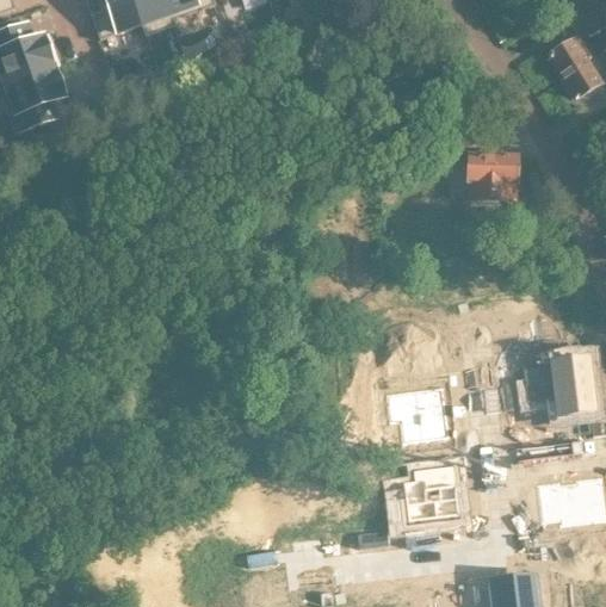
[(0,0),(0,13),(17,8),(13,0),(0,0)]
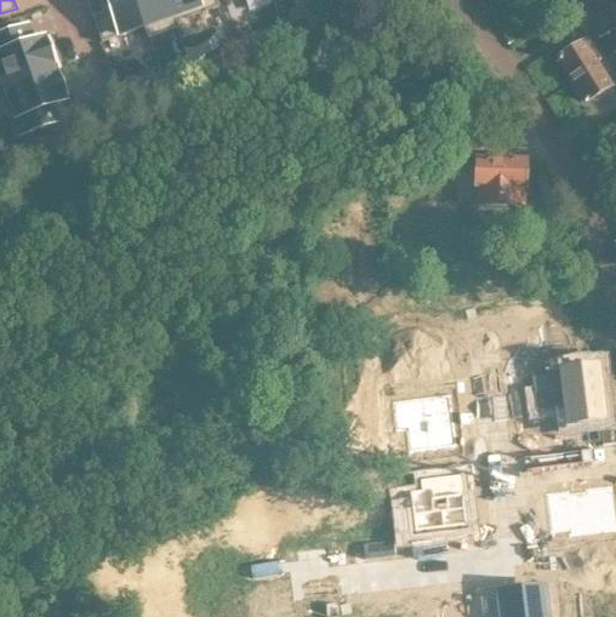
[(107,0),(112,10),(95,16),(103,40),(120,35),(147,26),(137,0),(107,0)]
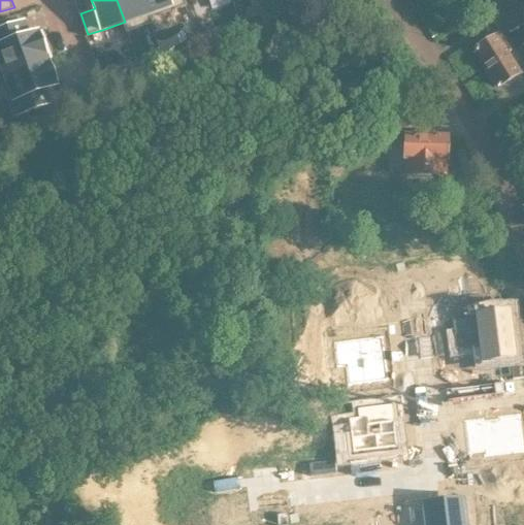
[(117,0),(125,22),(128,31),(152,23),(150,18),(143,0),(117,0)]
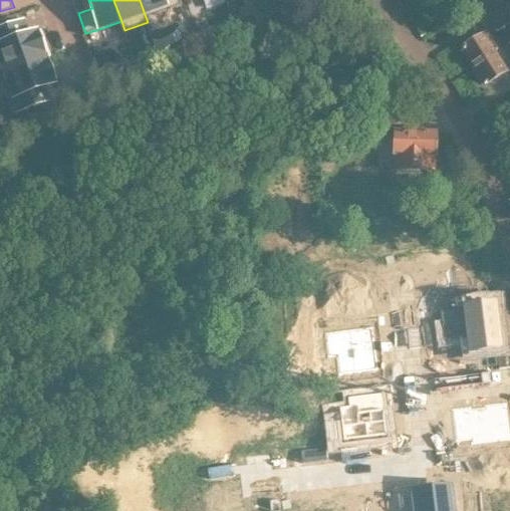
[(140,0),(146,17),(182,5),(180,0),(140,0)]
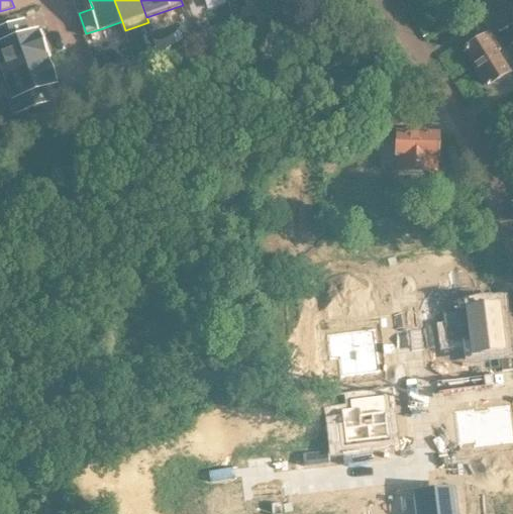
[(254,2),(244,6),(247,17),(259,12),(254,2)]
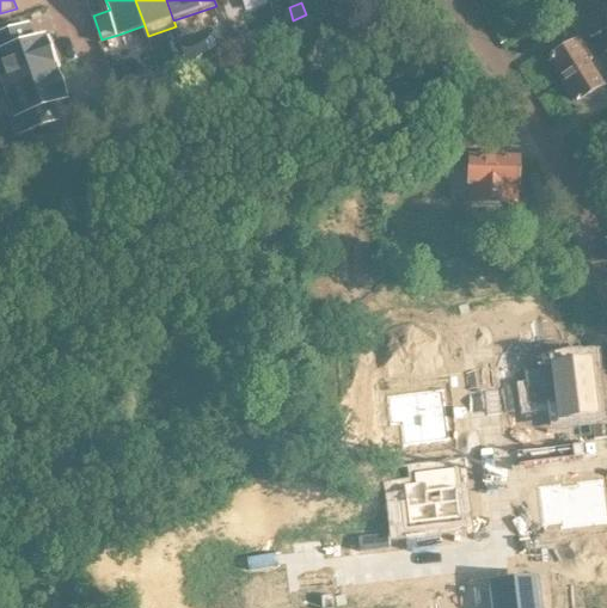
[(245,22),(233,26),(237,37),(249,32),(245,22)]
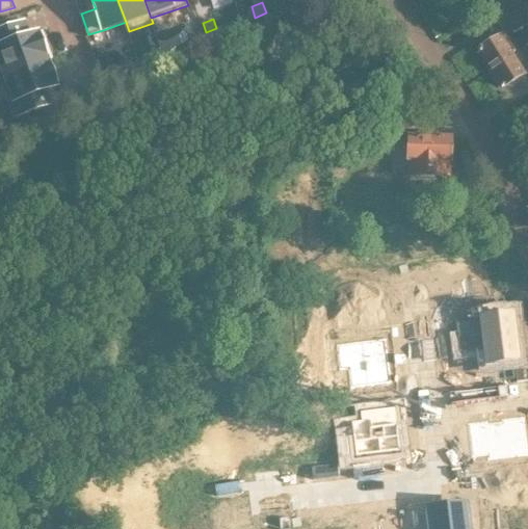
[(20,23),(0,29),(0,75),(48,59),(53,57),(43,30),(25,36),(20,23)]
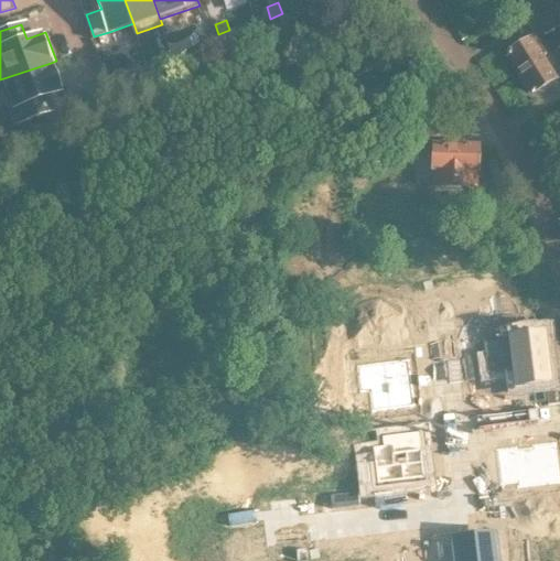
[(559,25),(547,34),(557,51),(559,49),(559,25)]
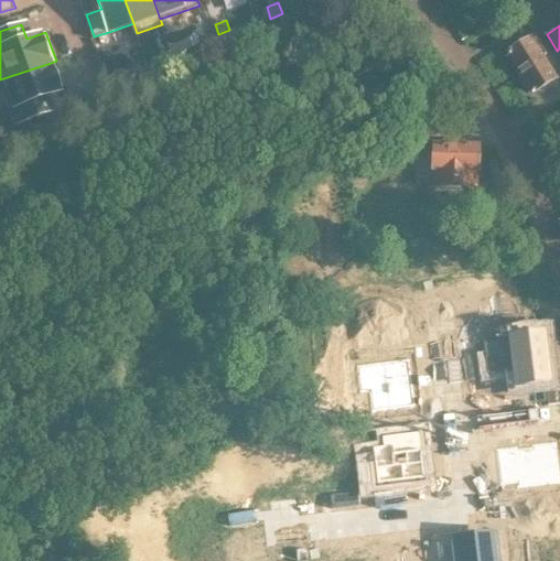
[(512,54),(510,55),(532,92),(535,90),(559,75),(546,54),(549,53),(538,35),(510,52),(512,54)]
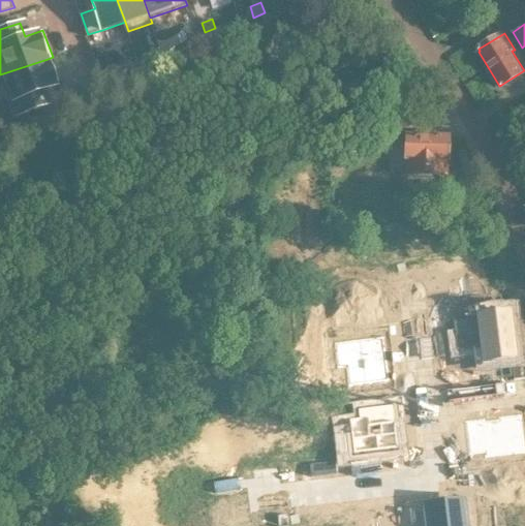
[(148,53),(137,57),(141,66),(151,63),(148,53)]
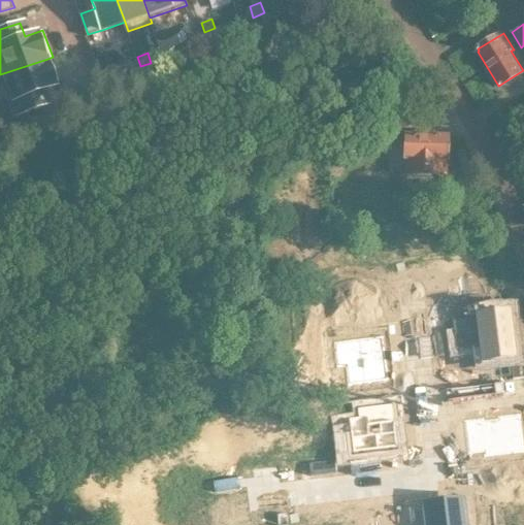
[(47,59),(0,74),(0,75),(14,116),(48,104),(43,90),(57,86),(56,81),(60,80),(54,63),(50,64),(47,59)]
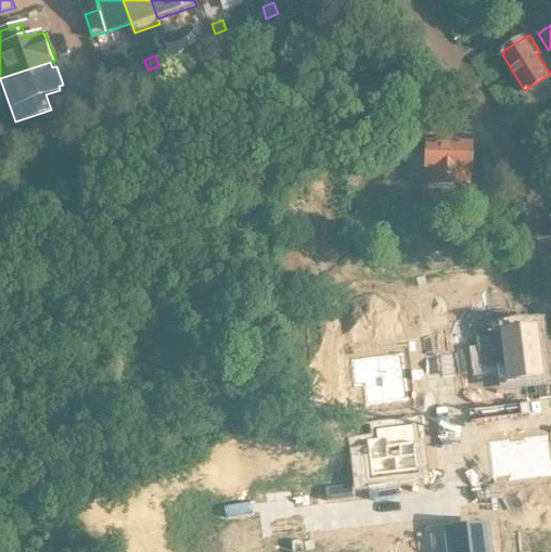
[(393,157),(412,157),(412,143),(393,142),(393,157)]
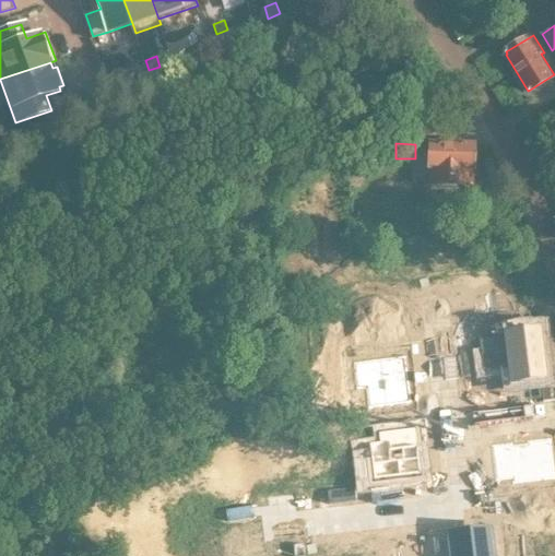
[(474,145),(428,144),(427,184),(472,185),(473,172),(474,145)]
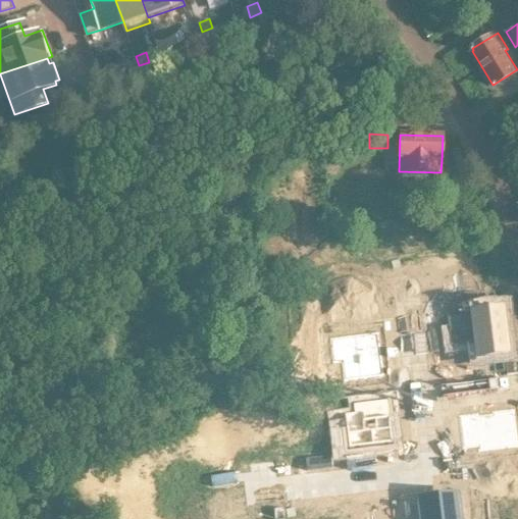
[(379,254),(313,262),(317,302),(353,297),(353,302),(374,299),(372,289),(383,287),(379,254)]
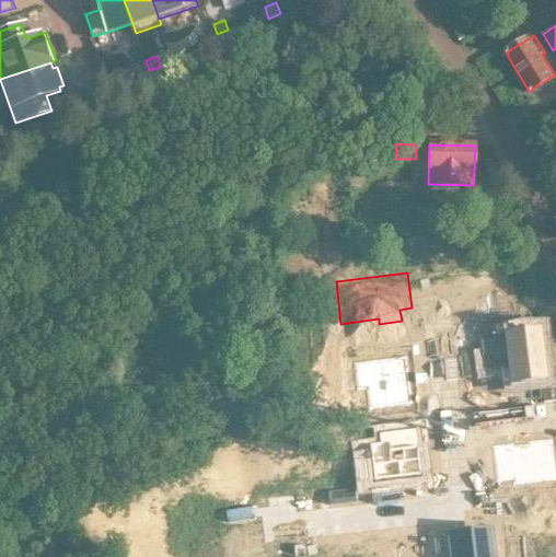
[(508,335),(495,337),(497,352),(510,351),(514,382),(547,378),(541,331),(508,334),(508,335)]
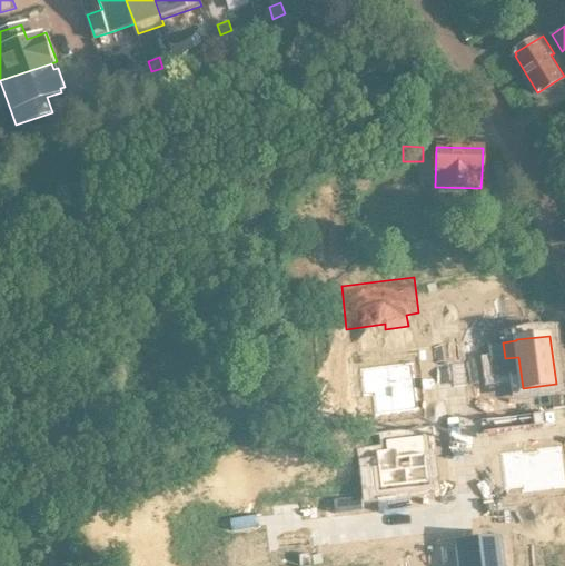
[(408,361),(354,368),(356,394),(370,391),(374,411),(414,406),(408,361)]
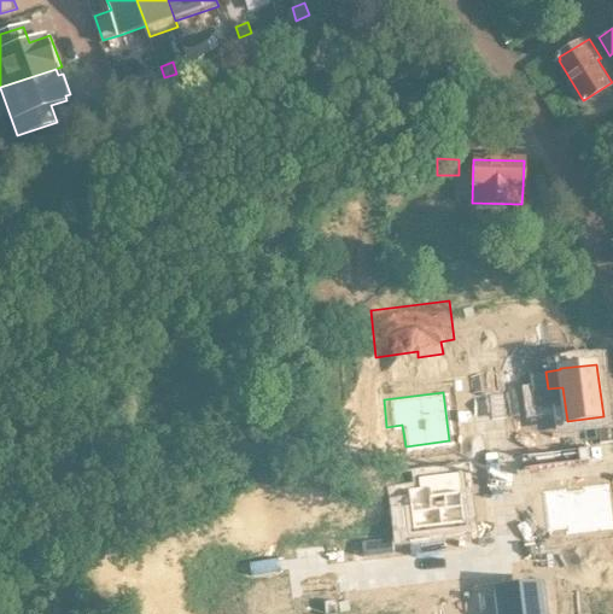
[(420,487),(409,489),(414,531),(466,524),(460,472),(419,477),(420,487)]
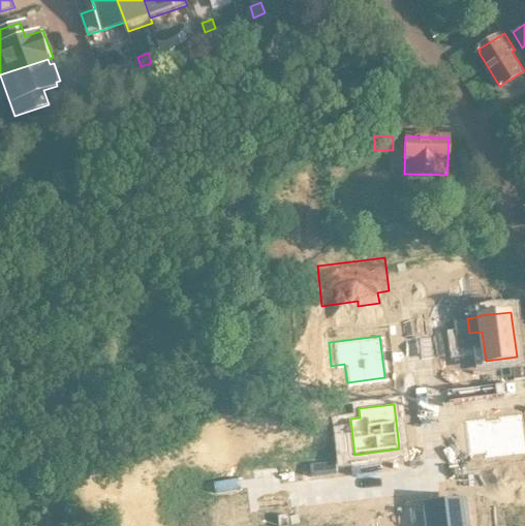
[(484,419),(467,421),(472,457),(524,450),(524,440),(521,413),(500,416),(501,419),(484,421),(484,419)]
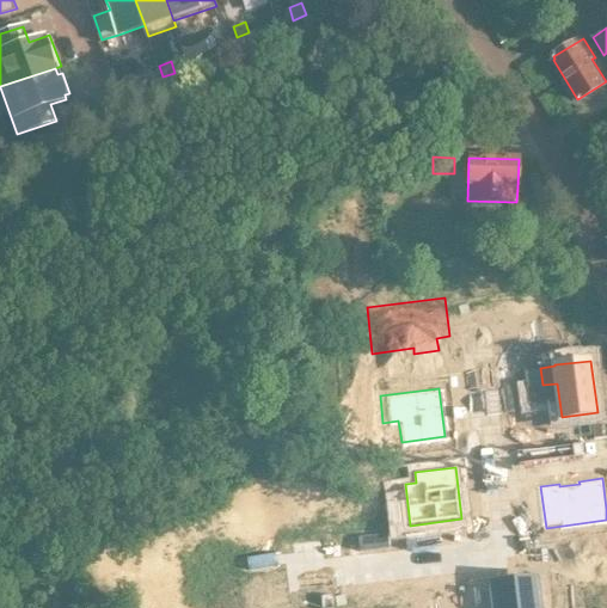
[(606,560),(578,564),(583,607),(606,607),(606,560)]
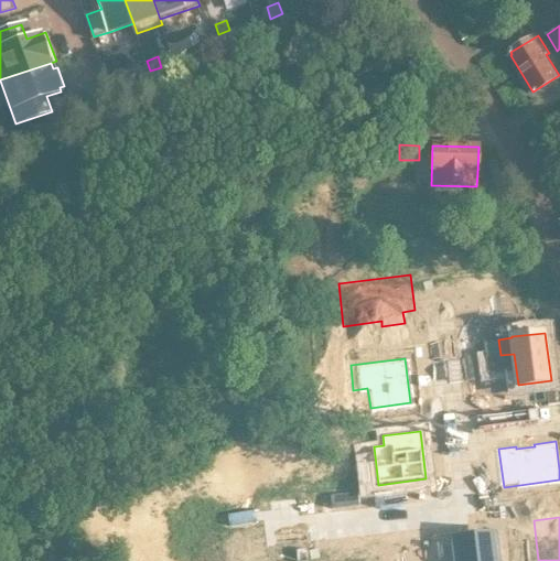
[(496,560),(494,533),(455,539),(458,560),(496,560)]
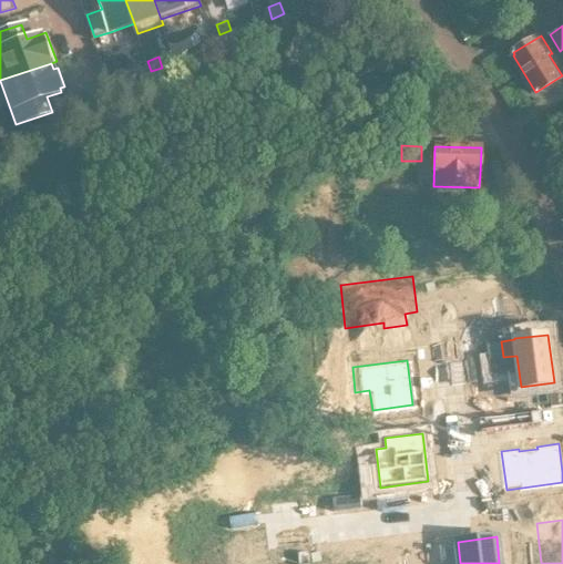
[(378,559),(354,562),(352,563),(411,563),(410,554),(389,557),(389,555),(388,555),(388,556),(379,557),(379,556),(378,556),(378,559)]
